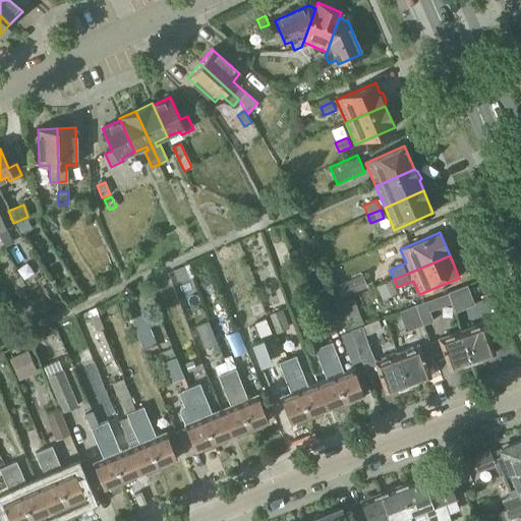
[(178,282),(189,277),(185,266),(173,270),(178,282)]
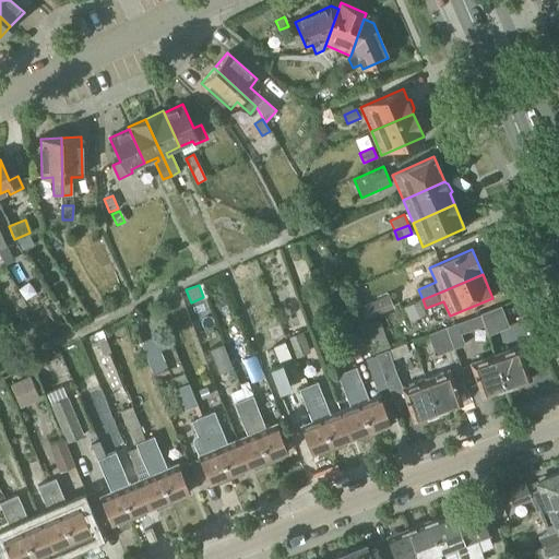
[(365,320),(393,308),(388,295),(359,307),(365,320)]
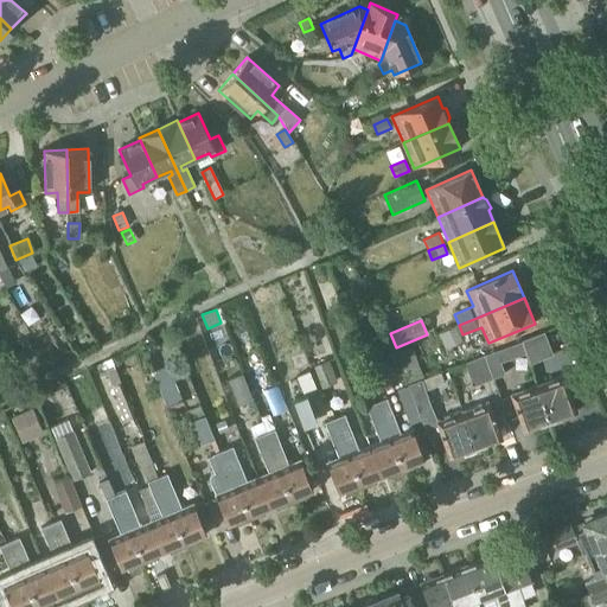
[(454,327),(439,334),(445,349),(461,342),(454,327)]
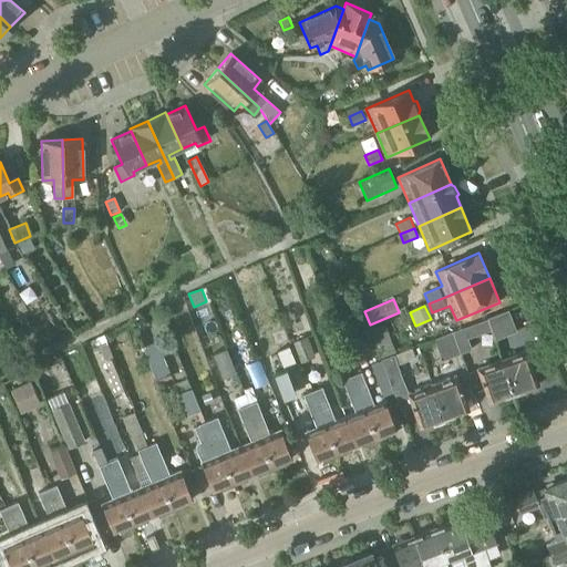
[(495,339),(516,331),(507,310),(487,318),(487,319),(492,330),(495,339)]
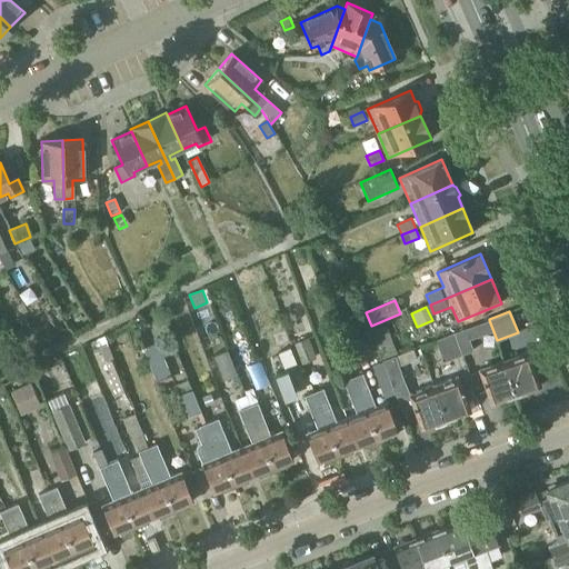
[(493,331),(489,320),(477,325),(481,336),(493,331)]
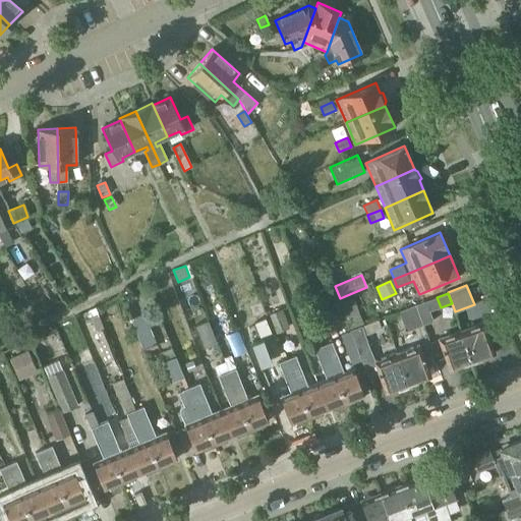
[(350,331),(363,325),(353,299),(340,303),(350,331)]
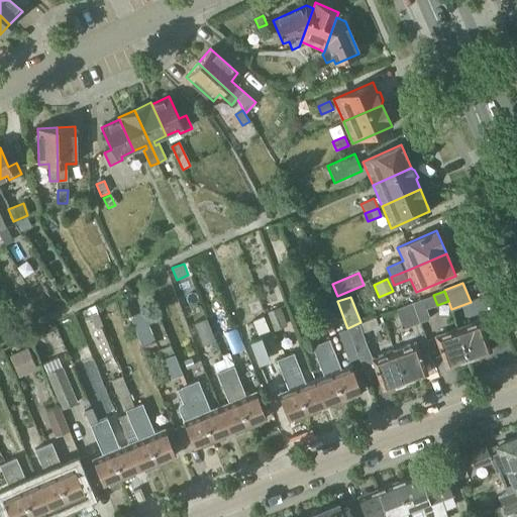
[(430,319),(422,300),(412,303),(419,323),(430,319)]
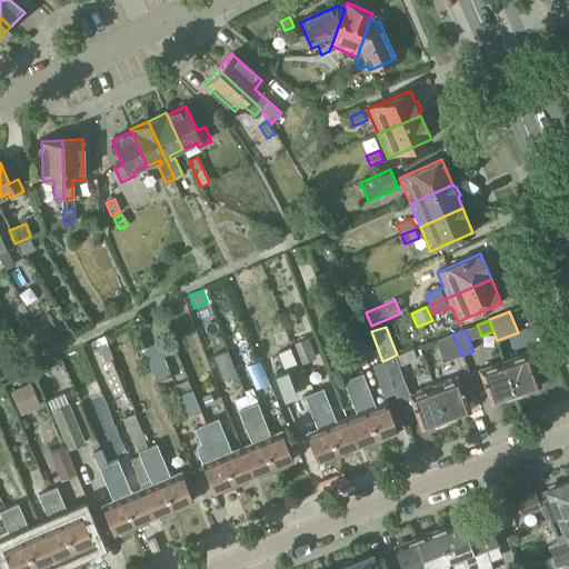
[(442,362),(461,356),(453,333),(435,340),(442,362)]
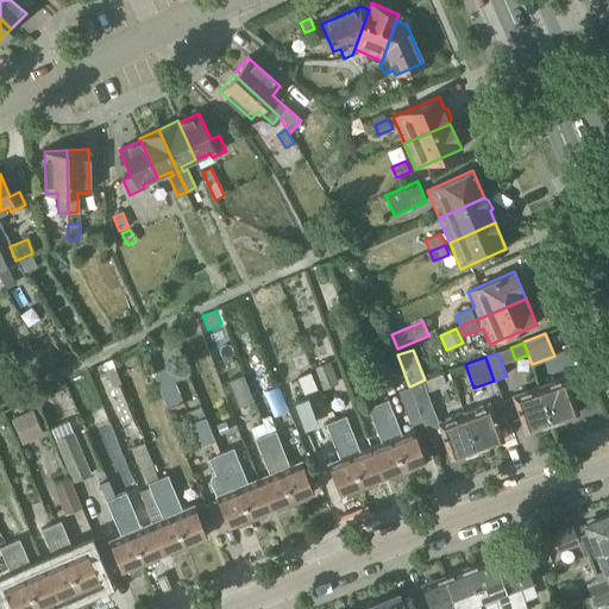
[(137,426),(111,360),(102,364),(125,422),(129,421),(131,428),(137,426)]
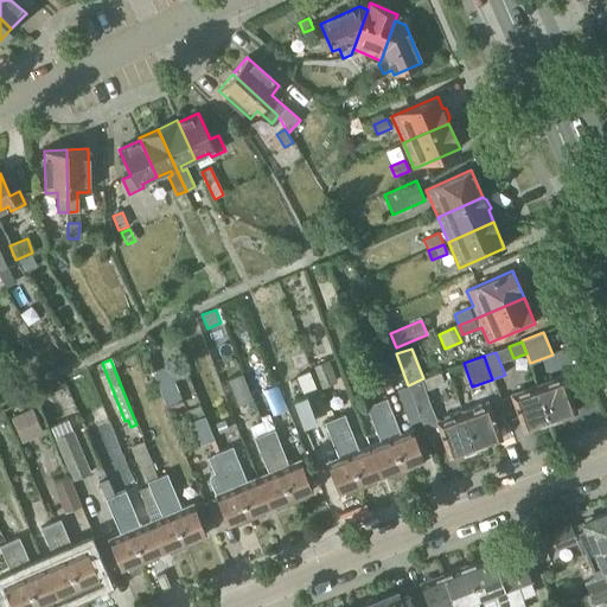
[(323,389),(337,382),(328,360),(313,366),(323,389)]
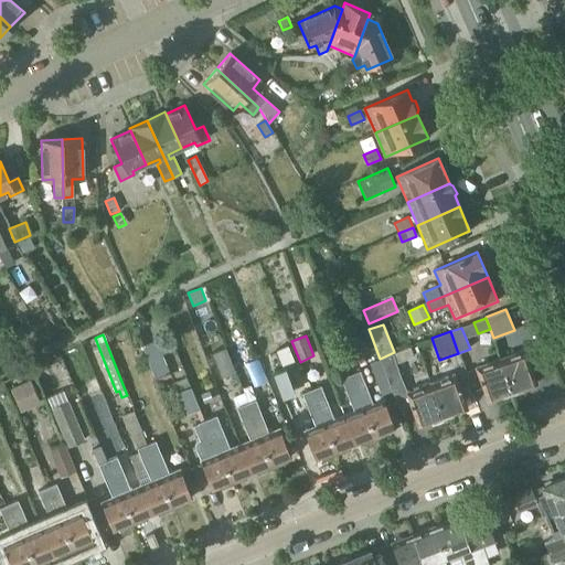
[(156,340),(142,345),(149,364),(162,358),(156,340)]
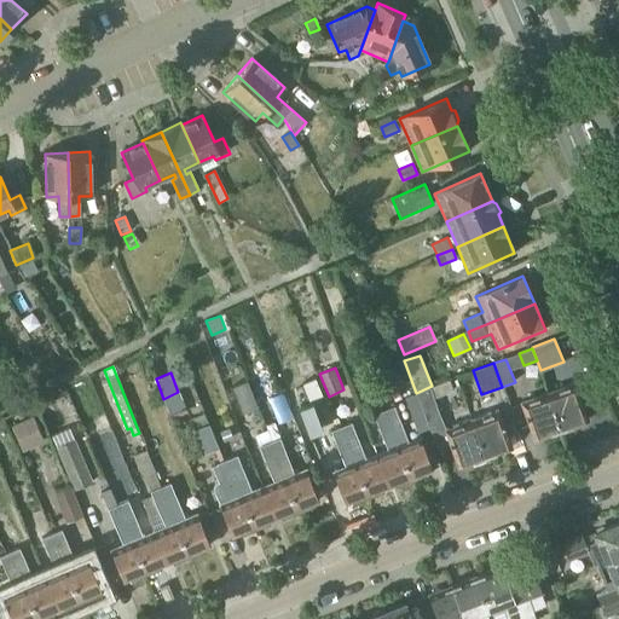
[(246,381),(231,387),(241,414),(256,408),(246,381)]
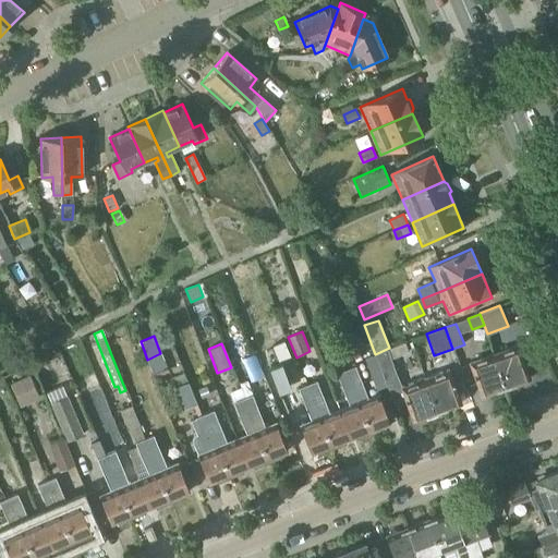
[(408,353),(404,343),(389,349),(389,348),(375,354),(375,355),(374,355),(387,387),(393,404),(405,400),(413,422),(437,413),(425,379),(401,388),(391,360),(408,353)]
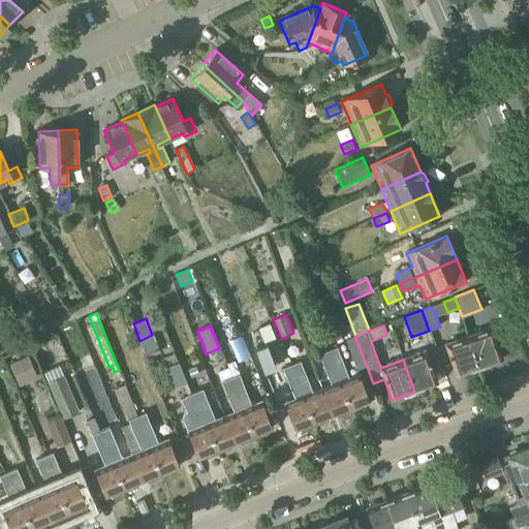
[(468,336),(479,368),(502,360),(491,328),(468,336)]
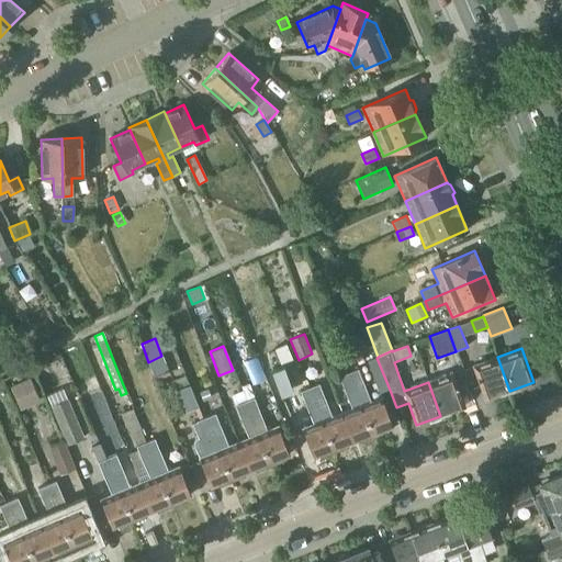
[(257,357),(243,362),(251,385),(266,380),(257,357)]
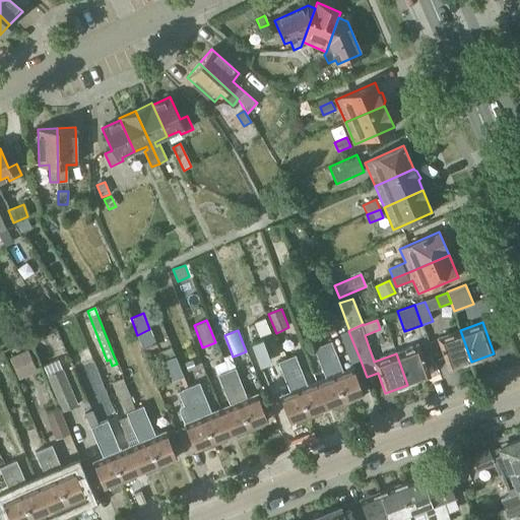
[(449,370),(471,362),(460,330),(437,338),(449,370)]
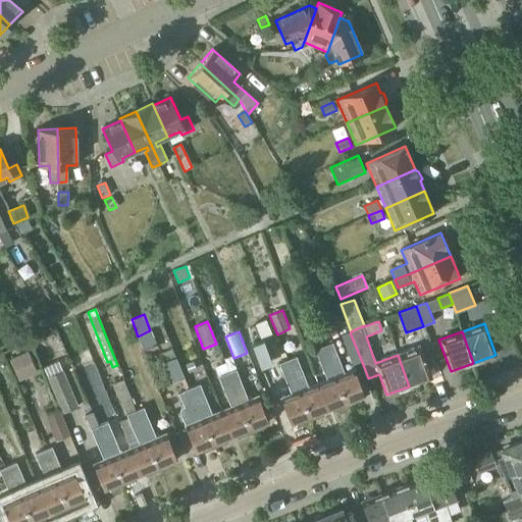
[(352,365),(362,362),(350,332),(341,336),(352,365)]
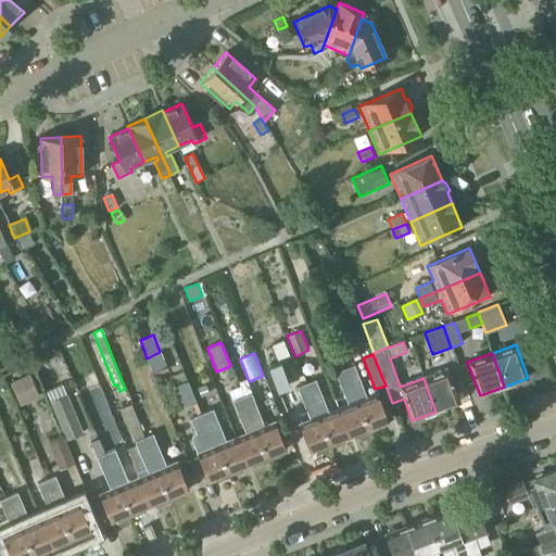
[(366,421),(369,430),(389,422),(377,393),(366,397),(362,389),(353,365),(345,368),(350,381),(357,401),(366,421)]
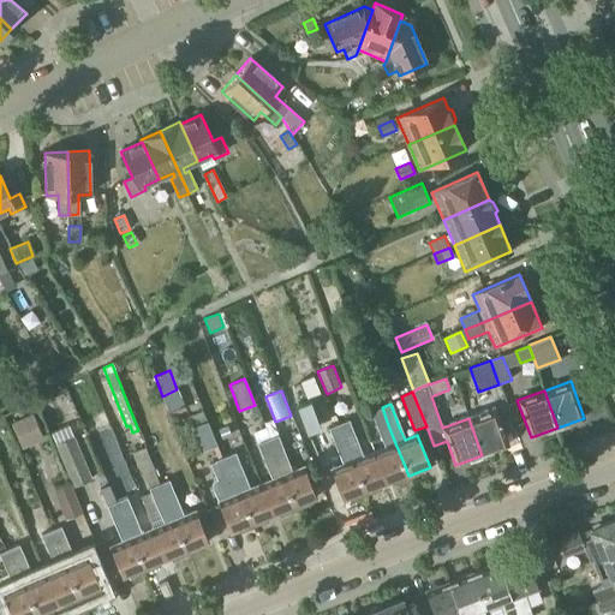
[(345,439),(339,424),(335,425),(328,406),(320,408),(338,452),(326,455),(344,501),(365,493),(345,439)]
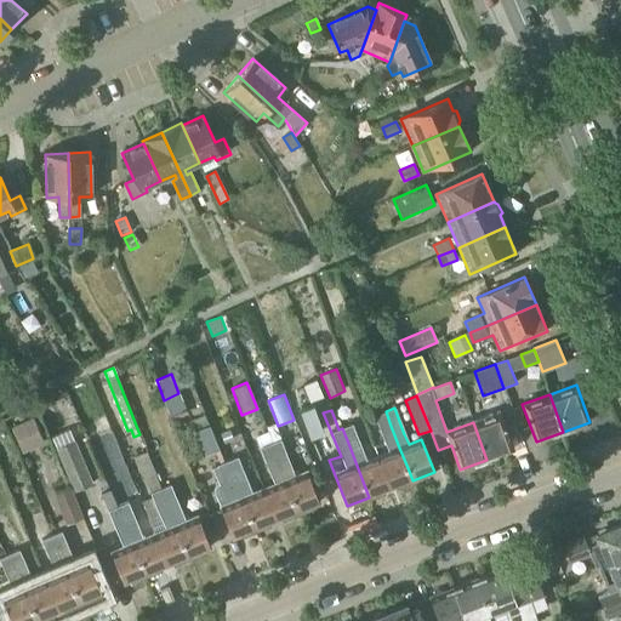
[(391,489),(412,480),(409,471),(399,448),(391,426),(386,411),(375,416),(389,453),(377,456),(391,489)]
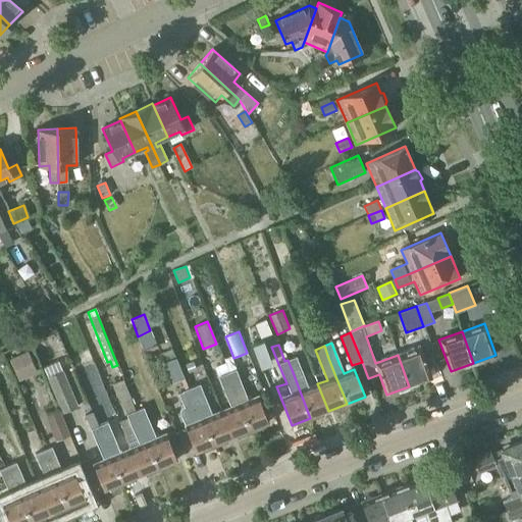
[(398,355),(409,386),(431,377),(420,347),(398,355)]
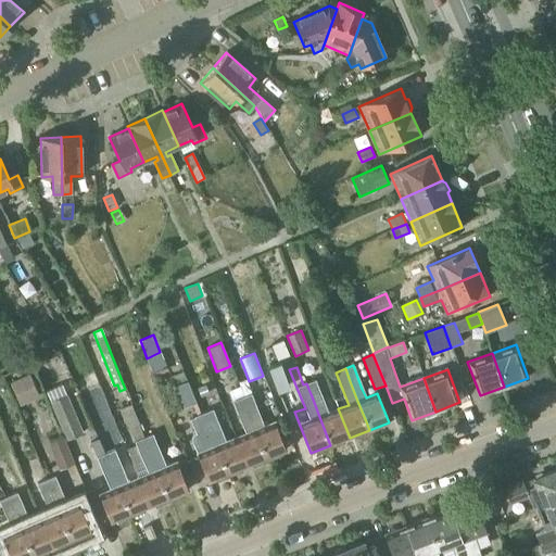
[(28,375),(10,382),(20,406),(39,397),(28,375)]
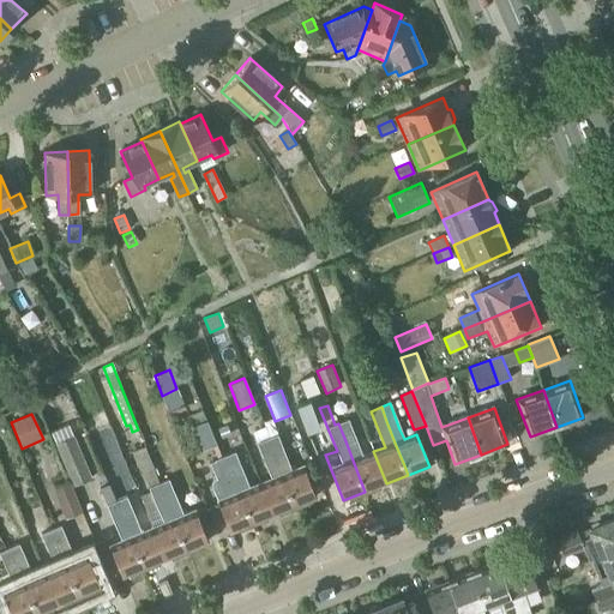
[(373,451),(362,456),(354,434),(348,420),(338,423),(344,438),(365,492),(386,483),(373,451)]
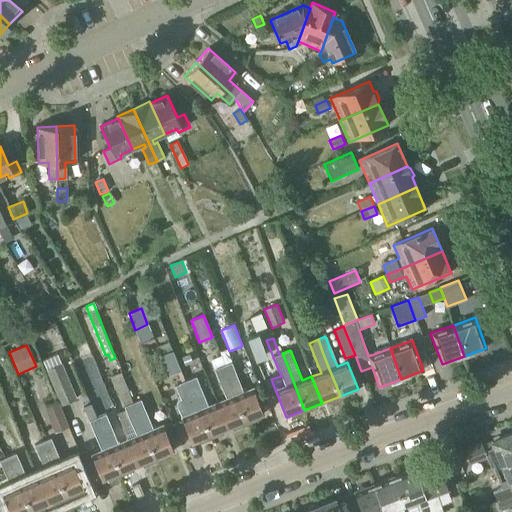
[(160,356),(167,376),(180,370),(173,351),(160,356)]
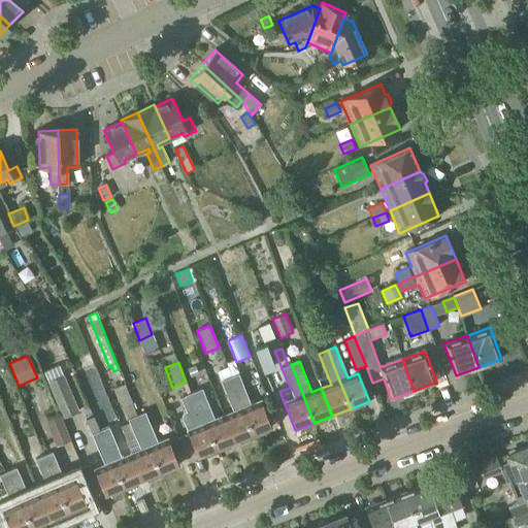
[(189,377),(199,373),(196,365),(185,369),(189,377)]
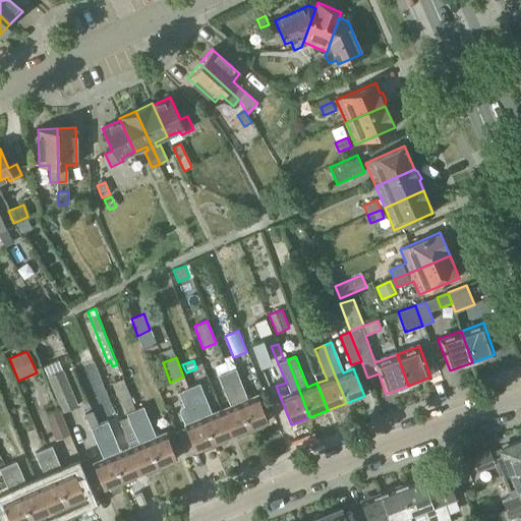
[(247,400),(244,392),(240,382),(235,369),(227,372),(250,429),(268,422),(257,396),(247,400)]
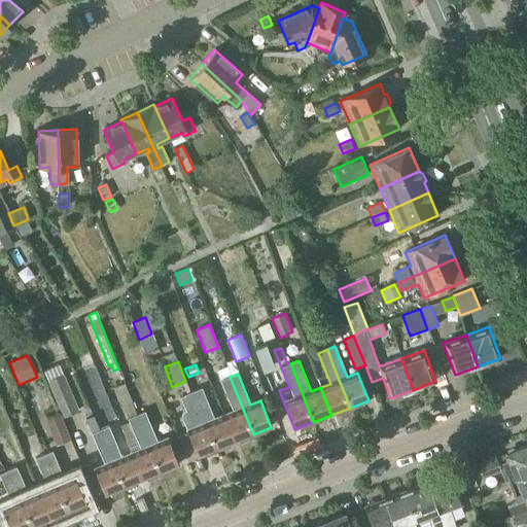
[(47,381),(63,418),(79,411),(64,375),(47,381)]
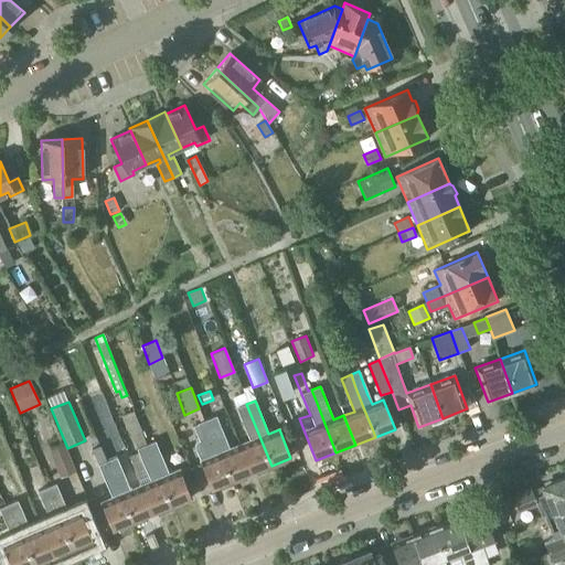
[(252,473),(272,466),(246,404),(236,407),(242,422),(246,432),(249,441),(241,445),(252,473)]
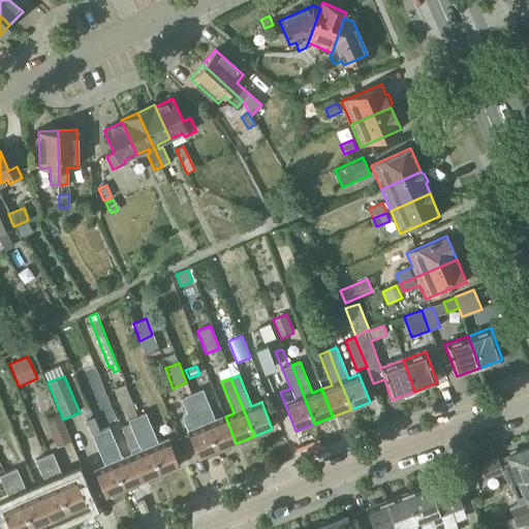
[(208,402),(203,390),(194,393),(217,452),(236,443),(225,416),(216,421),(212,411),(209,402),(208,402)]
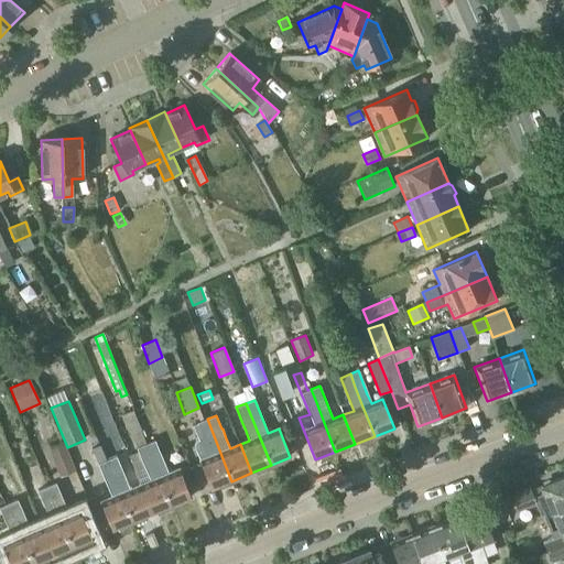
[(212,489),(231,481),(207,419),(197,423),(193,425),(198,440),(196,441),(195,442),(195,444),(195,446),(195,448),(199,459),(201,459),(212,489)]
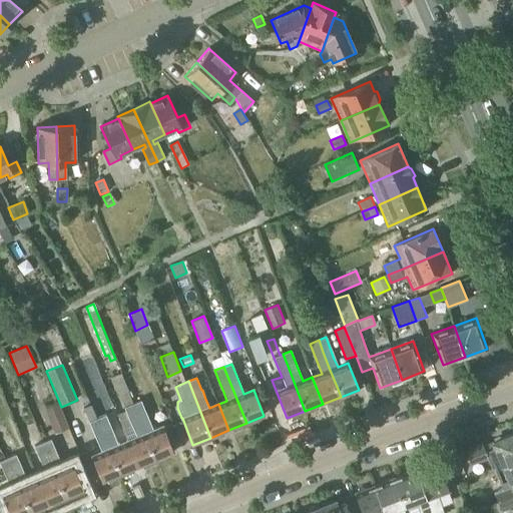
[(145,412),(140,401),(133,404),(138,415),(156,460),(174,453),(163,426),(153,430),(145,412)]
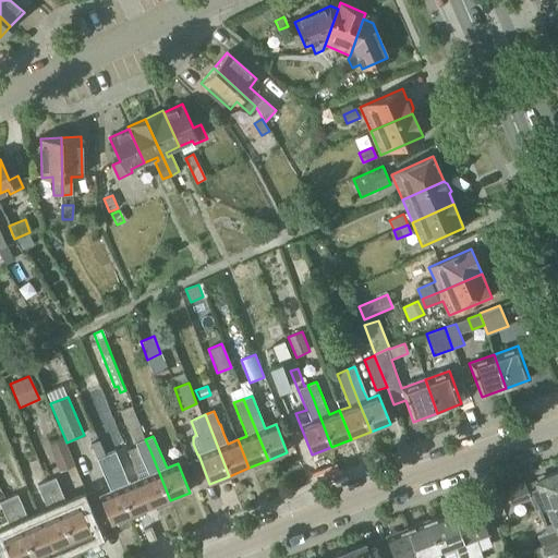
[(48,445),(59,472),(74,465),(63,439),(48,445)]
